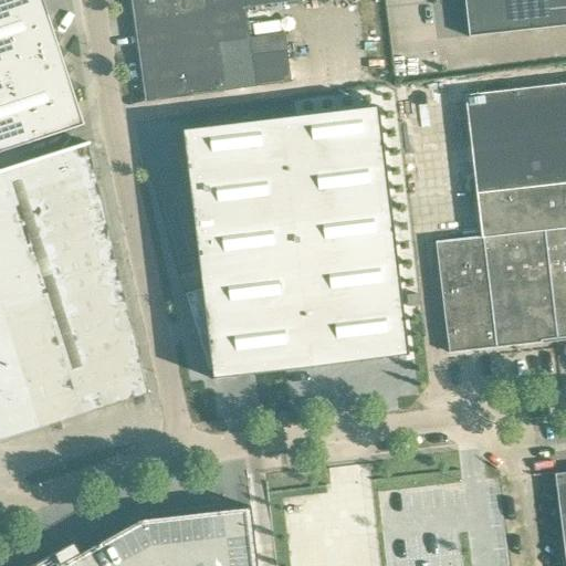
[(0,0),(0,153),(84,126),(42,0),(0,0)]
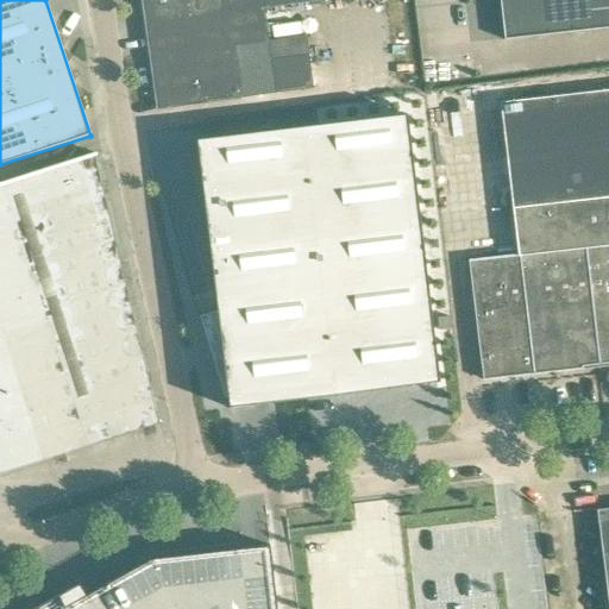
[(142,0),(149,45),(268,29),(264,7),(311,0),(142,0)]
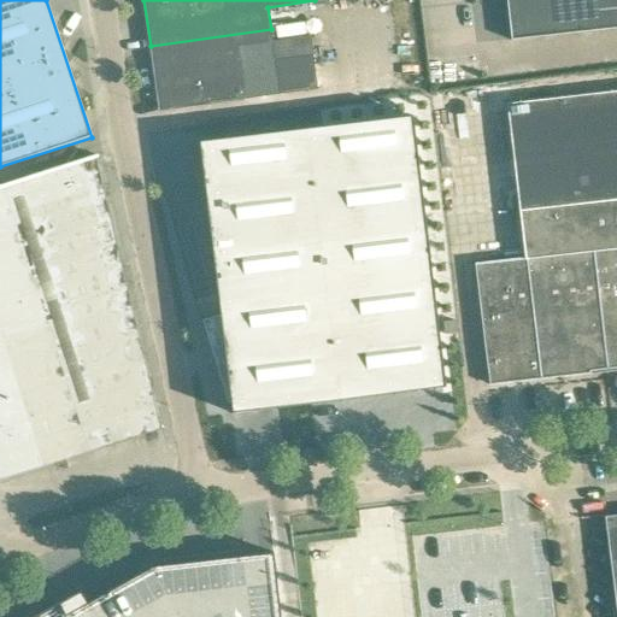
[(616,0),(507,0),(512,39),(616,27),(616,0)]
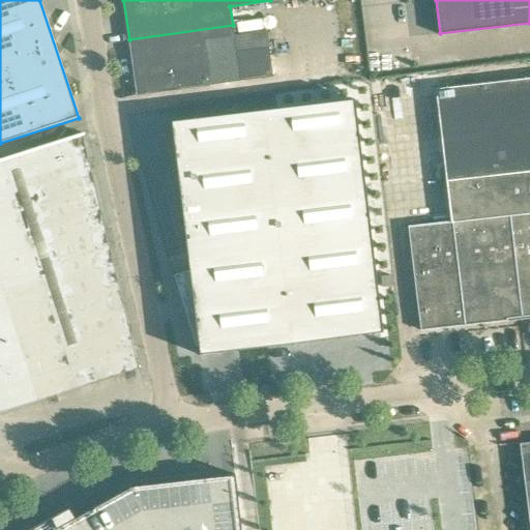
[(233,25),(129,39),(137,94),(240,80),(236,50),(268,46),(266,29),(234,34),(233,25)]
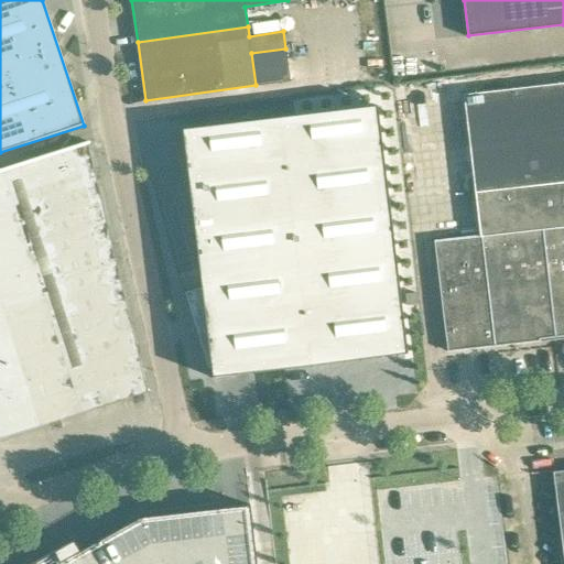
[(434,241),(445,329),(447,351),(555,339),(543,230),(563,227),(563,84),(464,96),(476,193),(480,237),(434,241)]
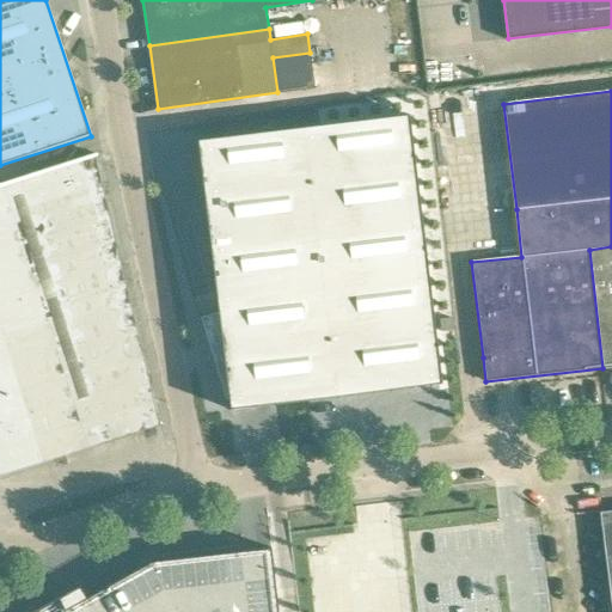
[(411,115),(197,140),(215,293),(197,299),(226,391),(230,411),(444,385),(411,115)]
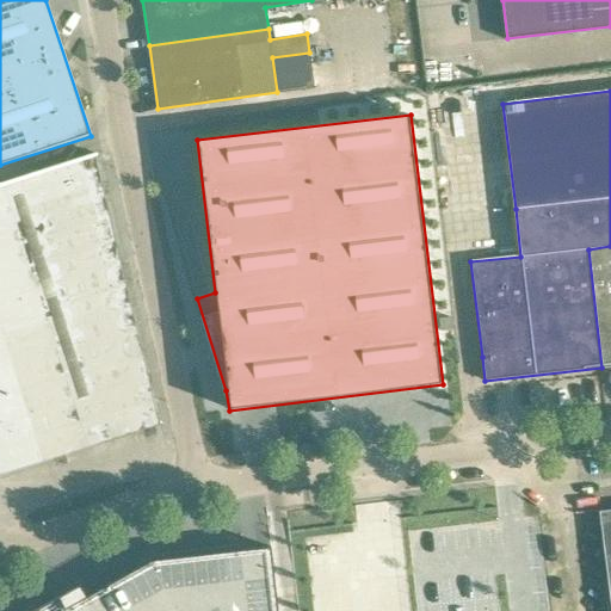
[(94,156),(0,186),(0,475),(160,425),(94,156)]
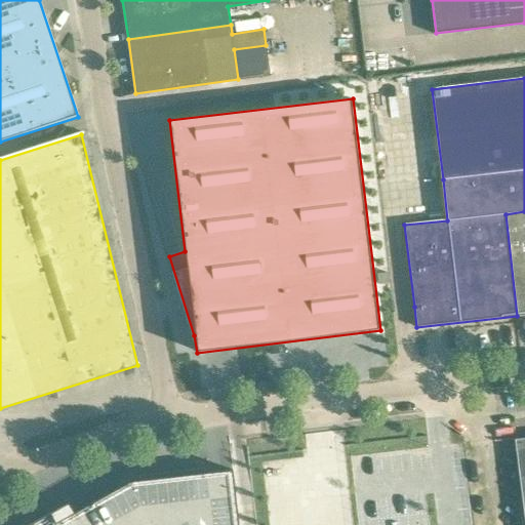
[(524,211),(506,214),(517,316),(524,315),(524,211)]
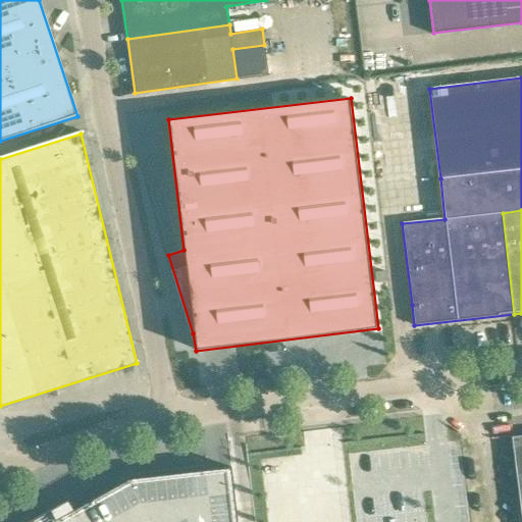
[(385,271),(375,272),(376,283),(386,281),(385,271)]
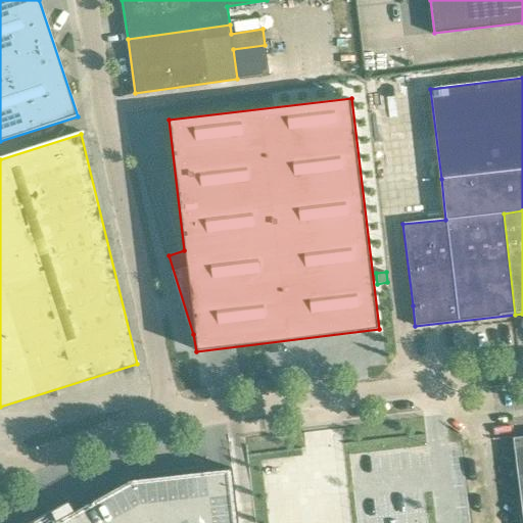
[(522,436),(513,438),(522,522),(522,436)]
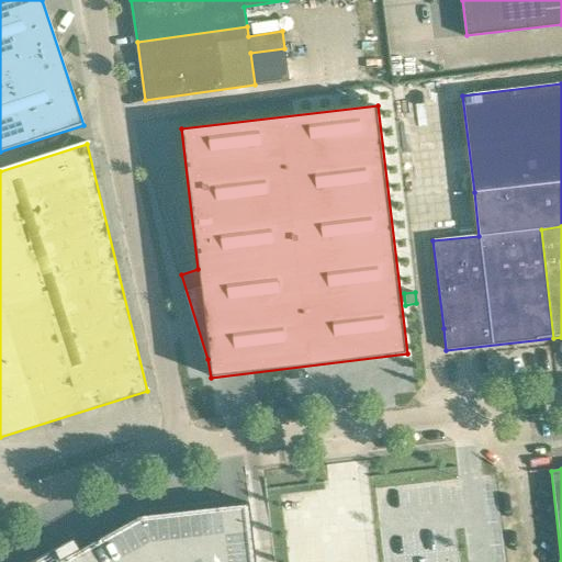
[(75,538),(30,561),(255,561),(249,503),(141,516),(80,549),(75,538)]
